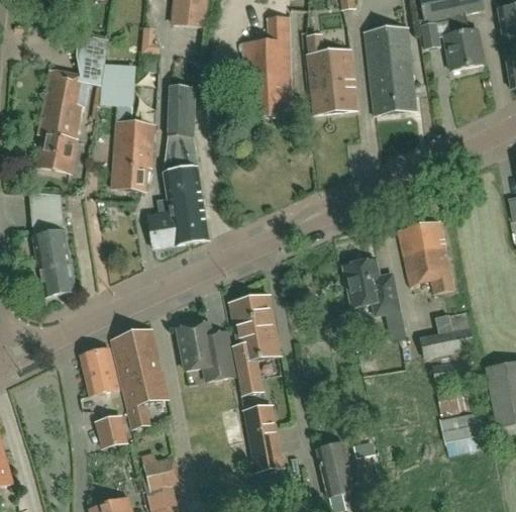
[(171,0),(169,22),(205,25),(207,0),(171,0)]
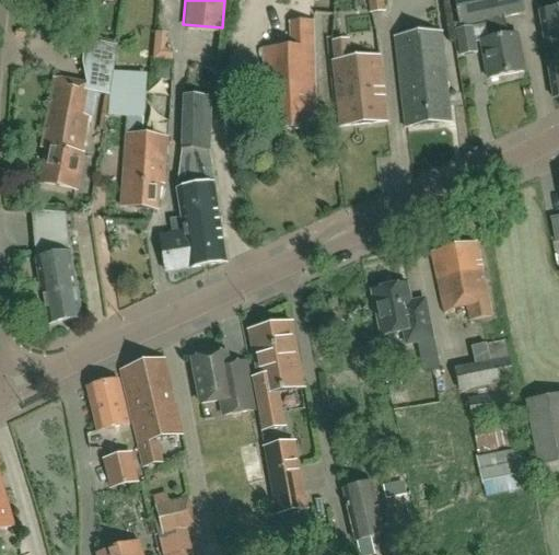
[(502,12),(502,13),(525,9),(523,0),(454,0),(457,14),(452,15),(454,23),(484,16),(485,16),(485,14),(489,12),(490,15),(502,12)]
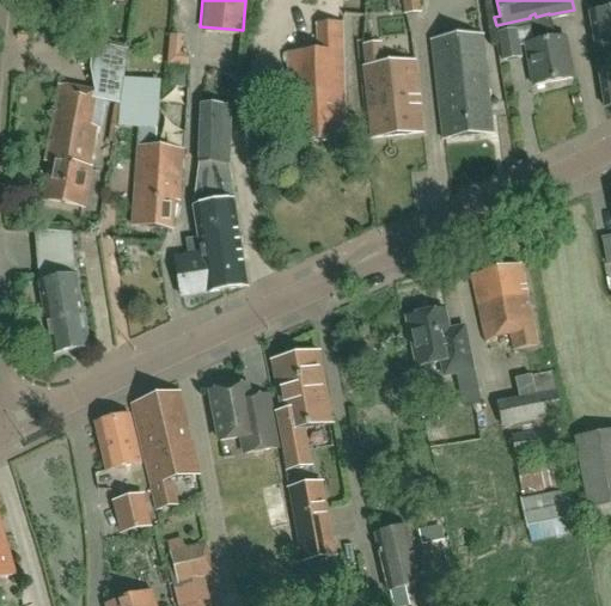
[(603,103),(610,101),(610,6),(588,10),(603,103)]
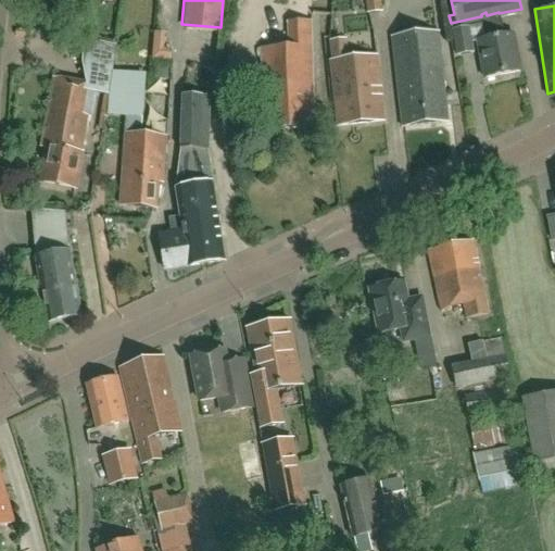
[(481,16),(480,16),(483,36),(476,37),(483,74),(520,67),(513,30),(503,33),(499,13),(499,12),(487,15),(486,12),(481,14),(481,16)]
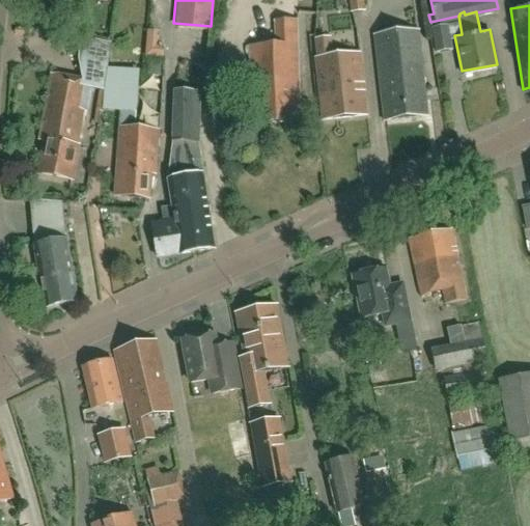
[(299,117),(295,17),(273,18),(274,43),(248,44),(251,119),(299,117)]
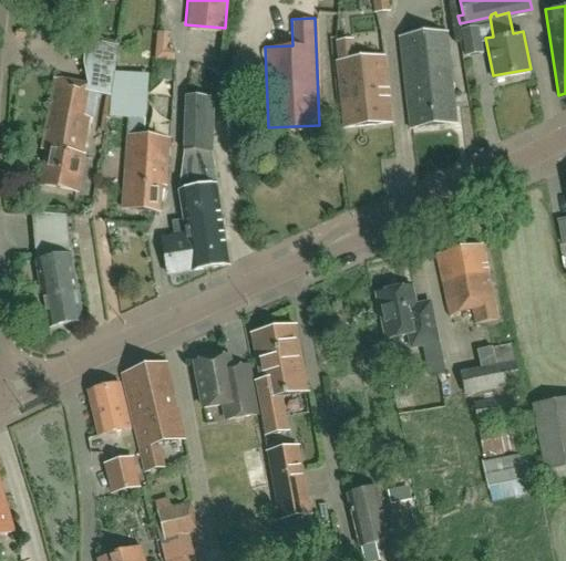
[(477,24),(460,28),(464,52),(483,49),(481,39),(477,24)]
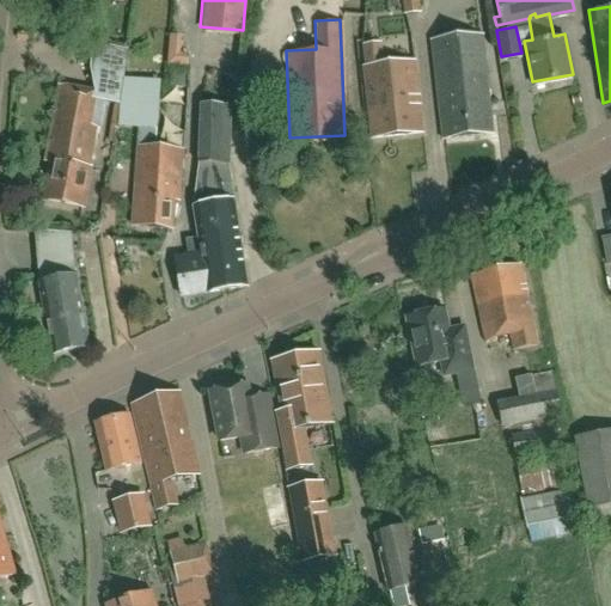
[(441,135),(466,133),(493,129),(481,32),(456,35),(431,37),(441,135)]
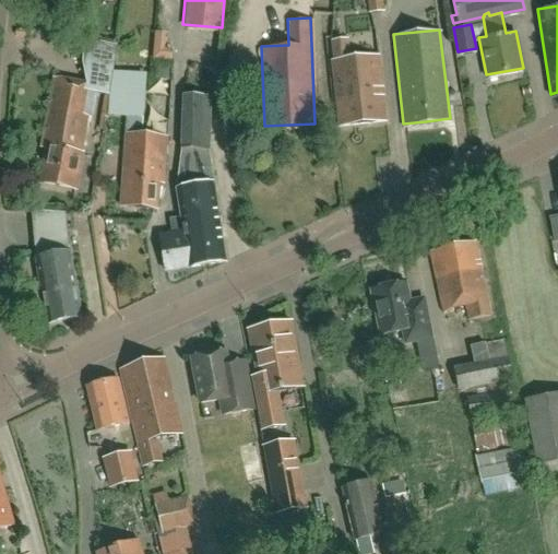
[(81,151),(87,113),(83,112),(87,87),(109,91),(116,40),(83,36),(81,58),(84,78),(58,73),(58,74),(51,73),(47,97),(49,97),(40,144),(45,145),(38,179),(74,186),(79,162),(80,163),(82,151),(81,151)]
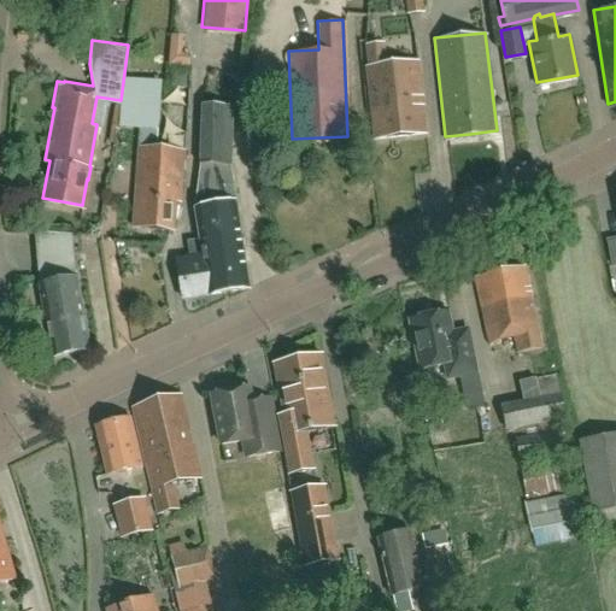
[(385,41),(364,43),(374,134),(424,128),(417,58),(387,62),(385,41)]
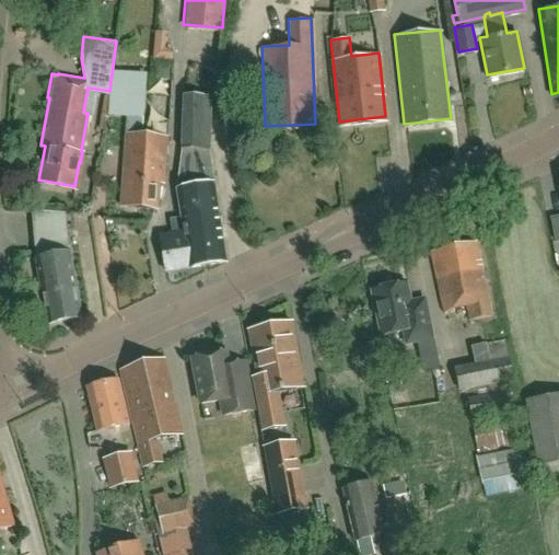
[(125,67),(120,111),(140,113),(143,85),(146,68),(125,67)]
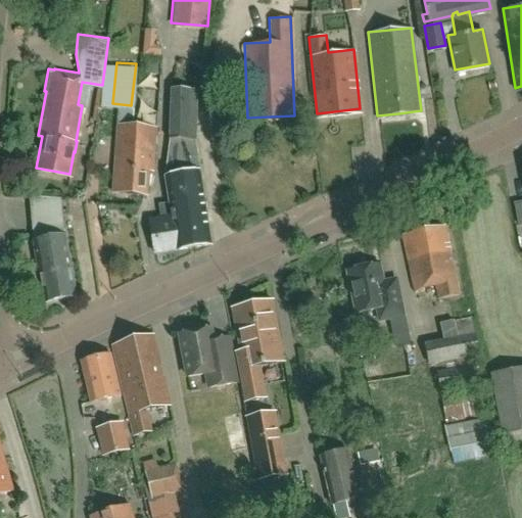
[(159,201),(161,216),(149,218),(154,249),(210,240),(193,137),(195,137),(197,87),(169,85),(167,136),(171,137),(165,174),(170,199),(159,201)]
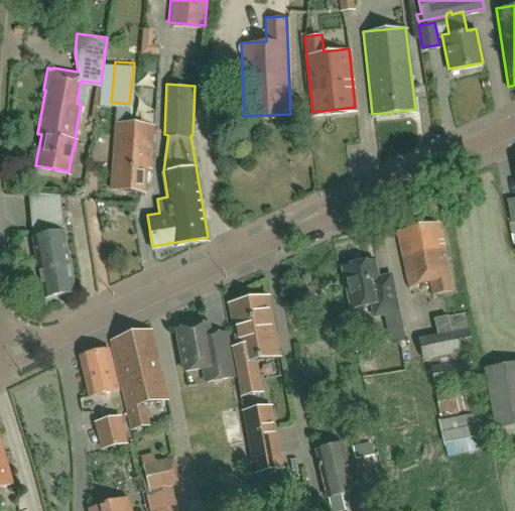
[(139,123),(134,123),(129,122),(130,106),(117,105),(111,186),(127,187),(143,188),(145,165),(151,165),(154,124),(139,123)]
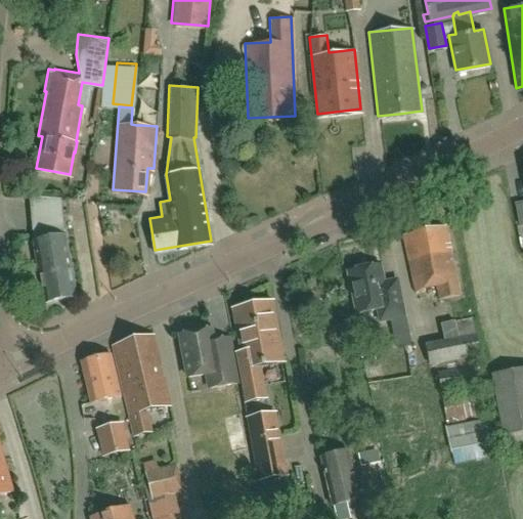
[(62,233),(58,197),(34,195),(34,196),(29,202),(32,240),(33,240),(37,262),(31,263),(34,278),(40,277),(44,300),(75,294),(62,233)]
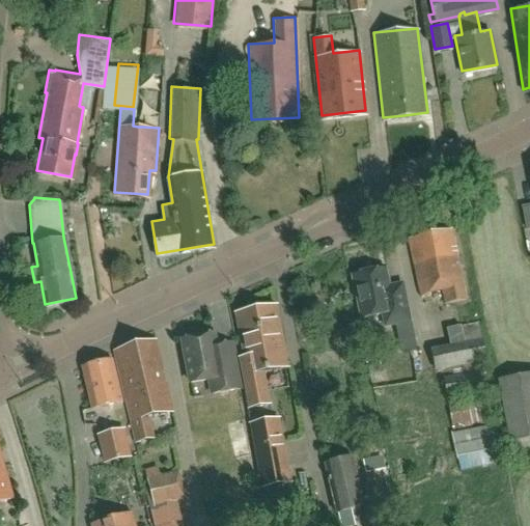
[(466,296),(451,227),(409,236),(420,294),(429,292),(428,284),(441,282),(444,300),(466,296)]
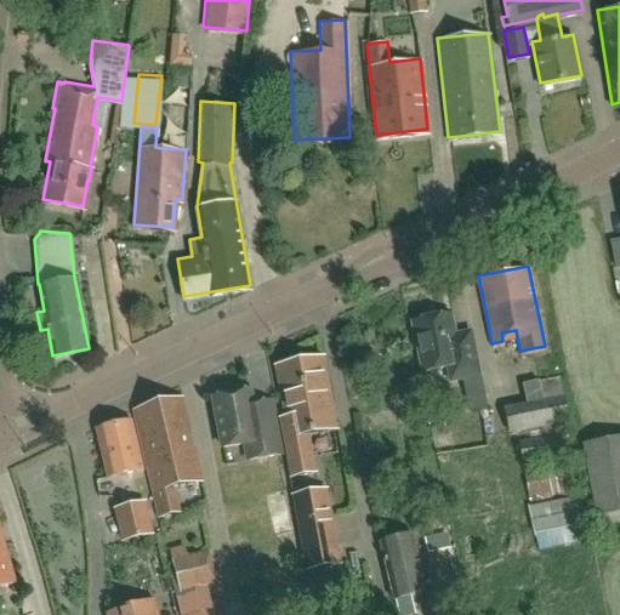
[(450,376),(479,370),(470,326),(454,330),(449,311),(411,318),(422,368),(447,363),(450,376)]
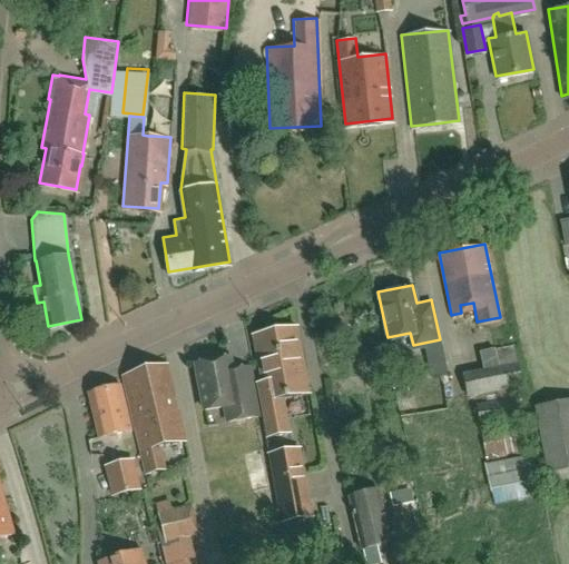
[(251,330),(260,378),(256,378),(267,434),(292,428),(285,394),(308,389),(296,322),(251,330)]
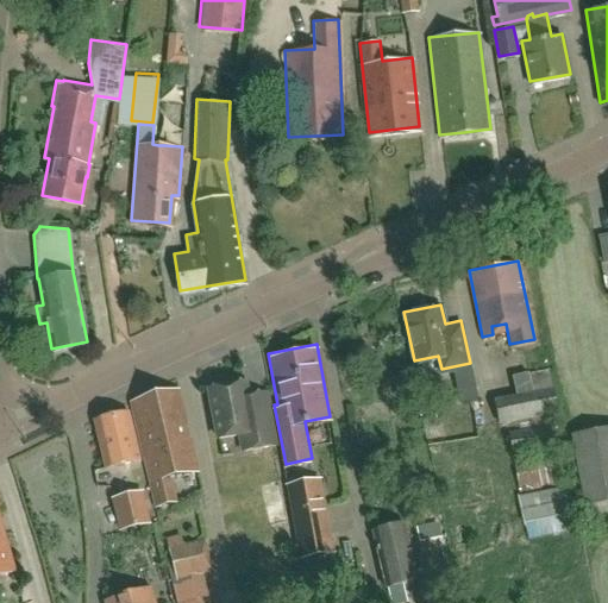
[(493,395),(499,421),(557,409),(549,365),(527,369),(531,388),(493,395)]
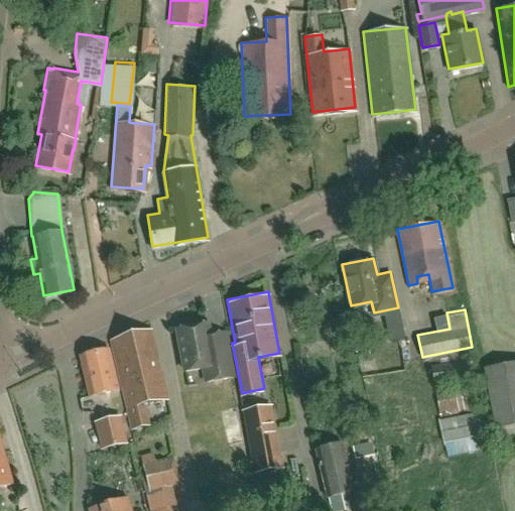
[(207,322),(176,328),(184,369),(203,366),(205,379),(233,374),(225,330),(209,333),(207,322)]
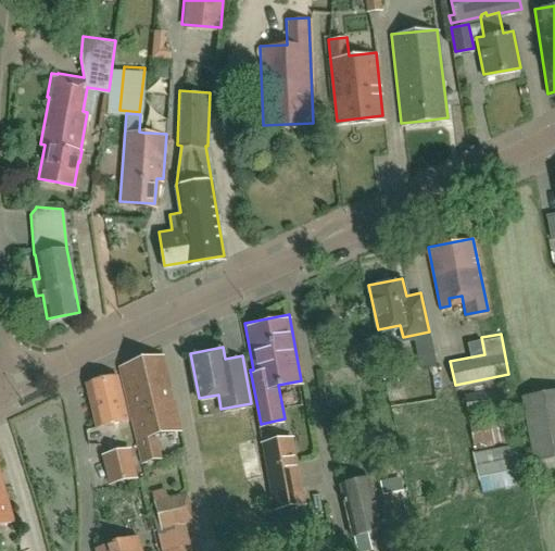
[(165,353),(149,357),(117,364),(141,460),(160,454),(154,433),(169,429),(179,427),(165,353)]
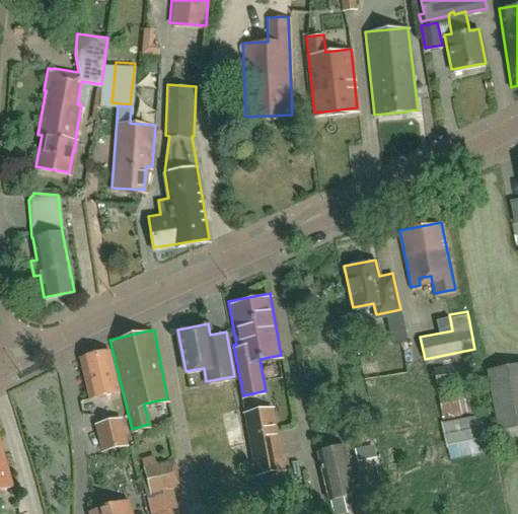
[(118,388),(107,349),(80,356),(90,395),(118,388)]
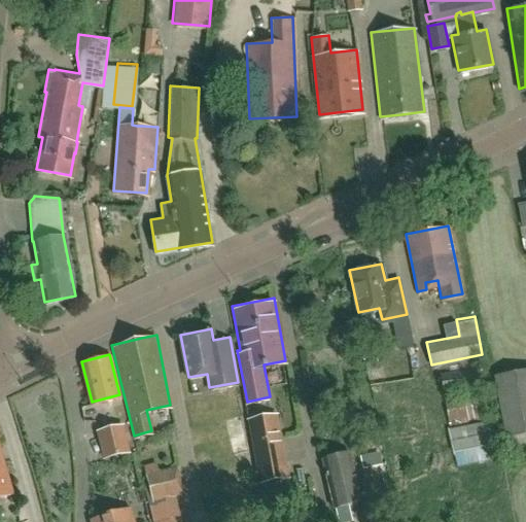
[(479,363),(440,371),(441,381),(443,391),(478,386),(483,385),(479,363)]
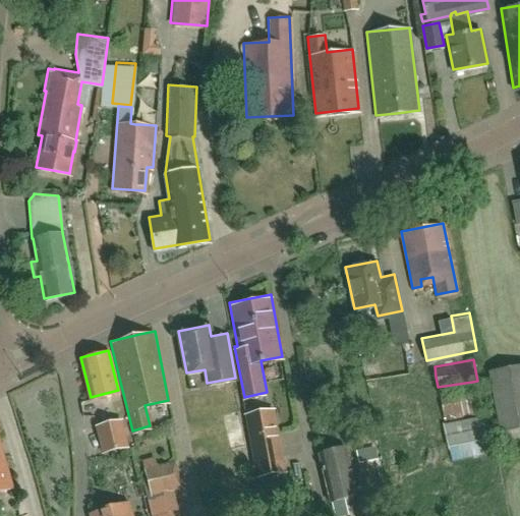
[(519,364),(488,370),(500,430),(504,450),(519,447),(519,364)]
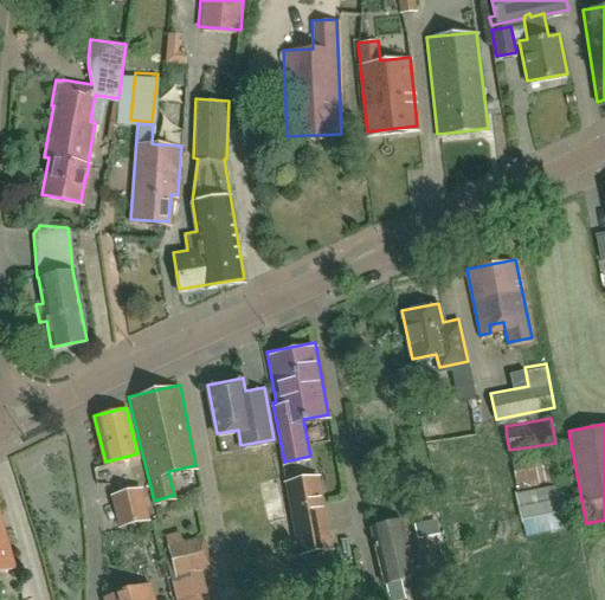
[(527,483),(571,476),(568,460),(525,468),(527,483)]
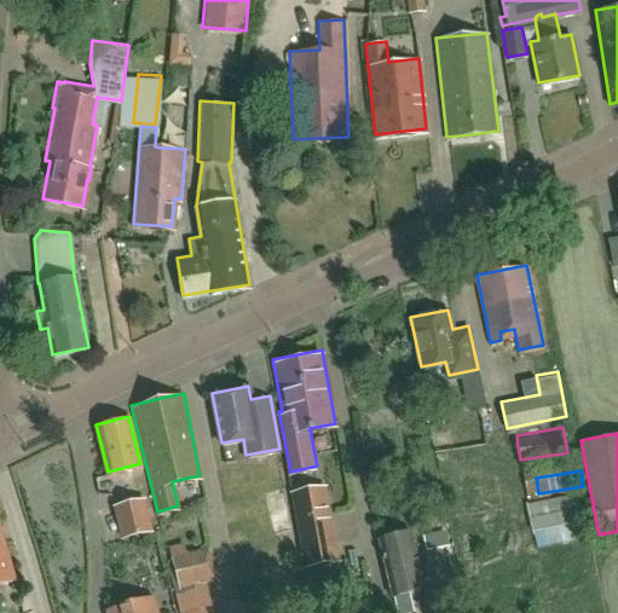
[(323,484),(292,490),(305,566),(338,560),(323,484)]
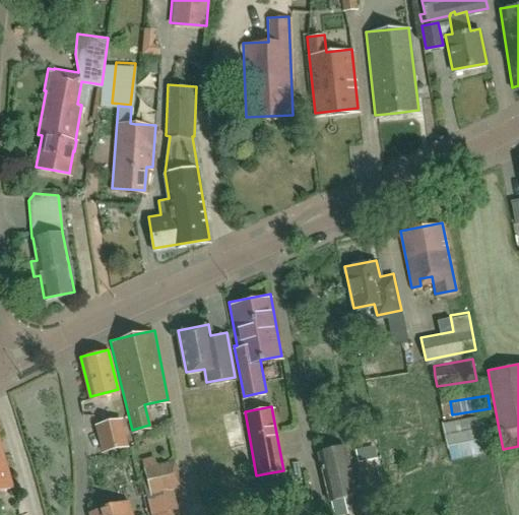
[(489,450),(487,436),(481,412),(447,419),(444,420),(442,420),(447,444),(450,455),(451,457),(489,450)]
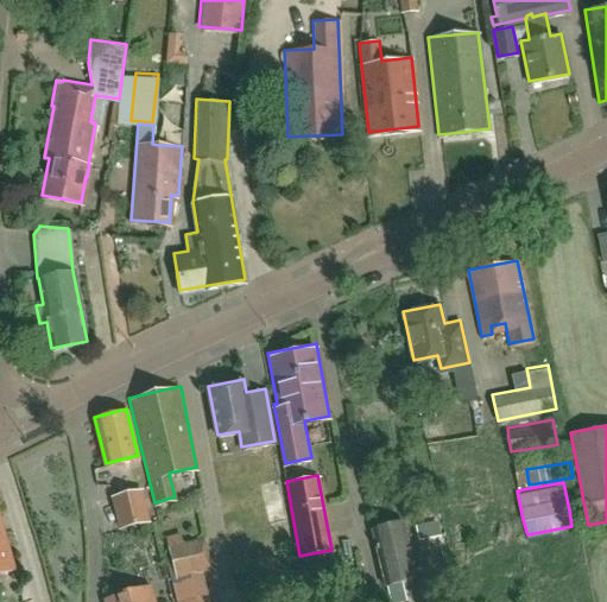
[(140,488),(113,494),(120,525),(147,518),(140,488)]
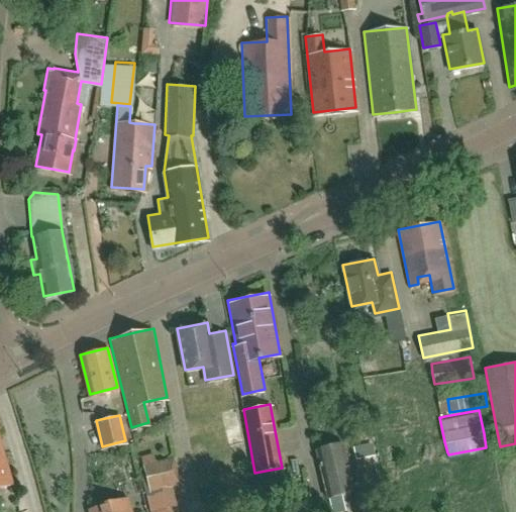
[(352,490),(342,442),(315,448),(326,496),(327,496),(331,511),(344,511),(354,510),(354,511),(379,511),(376,496),(382,495),(377,472),(369,436),(350,440),(355,462),(362,461),(366,477),(357,479),(360,488),(352,490)]
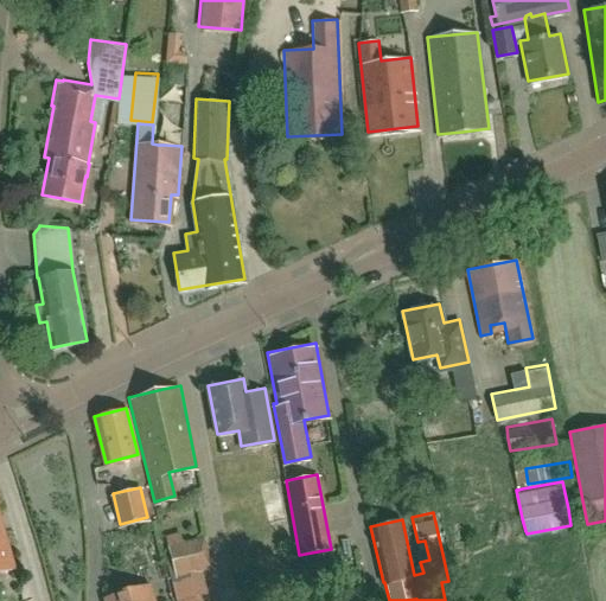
[(0,569),(13,567),(0,519),(0,569)]
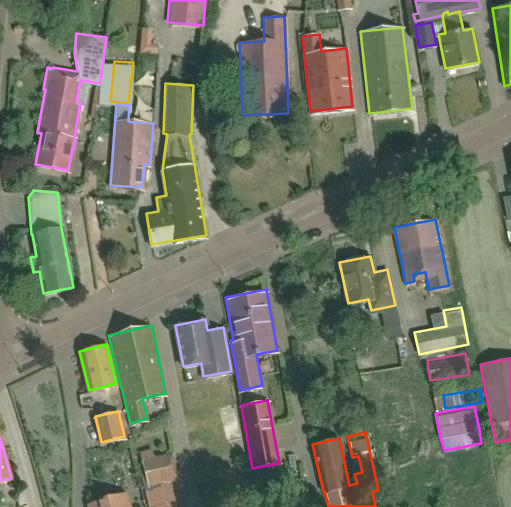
[(174,499),(170,480),(173,479),(166,451),(141,457),(148,484),(144,485),(148,506),(170,506),(169,500),(174,499)]
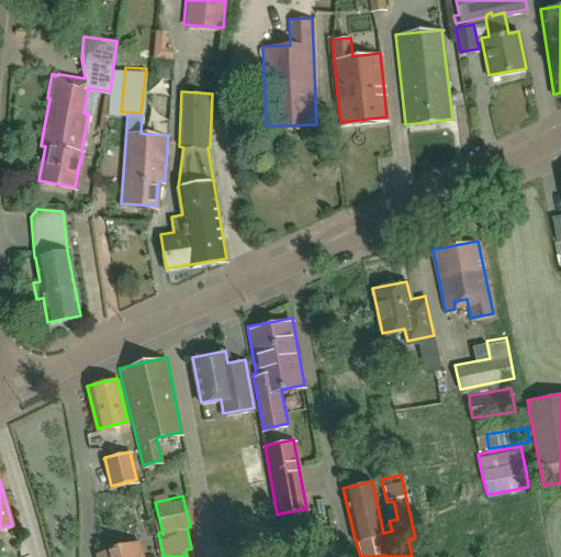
[(133,509),(136,534),(155,532),(152,507),(133,509)]
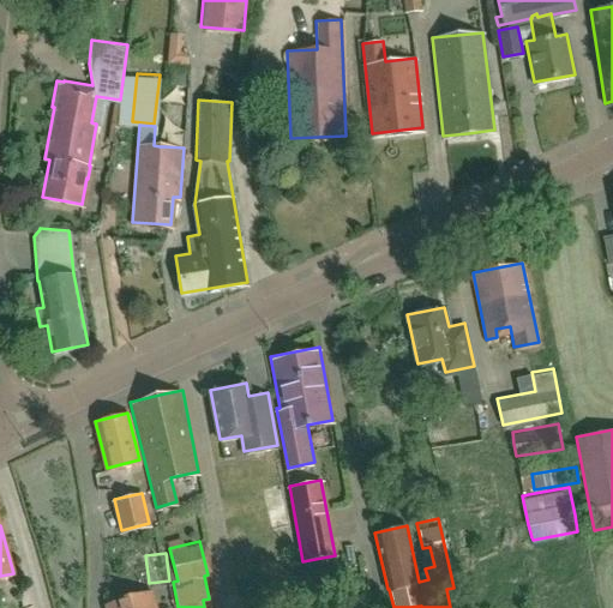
[(156,607),(151,591),(106,605),(106,607),(156,607)]
